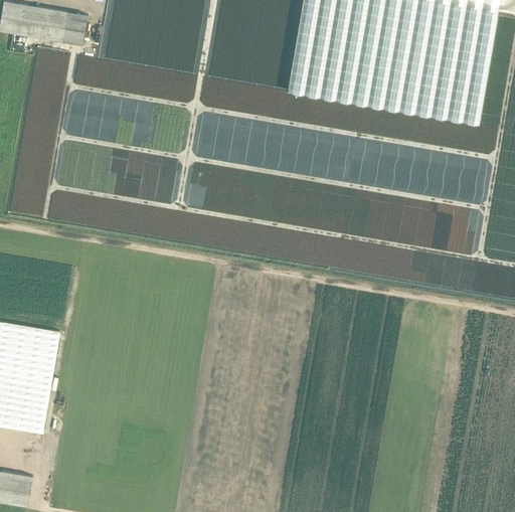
[(304,0),(289,94),(479,125),(499,0),(304,0)]
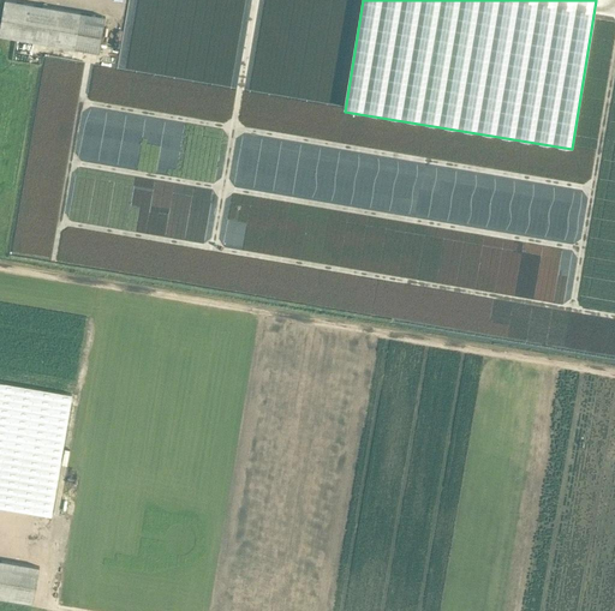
[(5,3),(0,33),(0,37),(100,54),(105,27),(106,19),(5,3)]
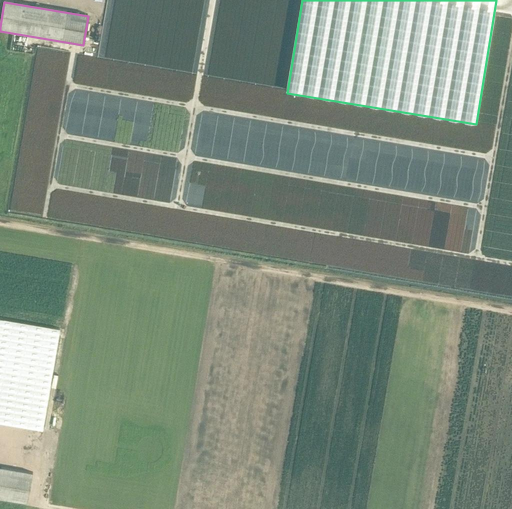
[(87,22),(83,45),(89,46),(92,23),(87,22)]
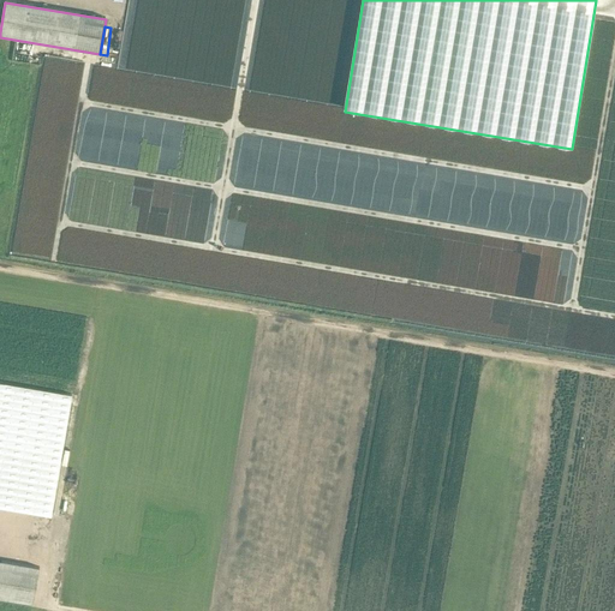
[(72,397),(0,384),(0,510),(51,519),(72,397)]
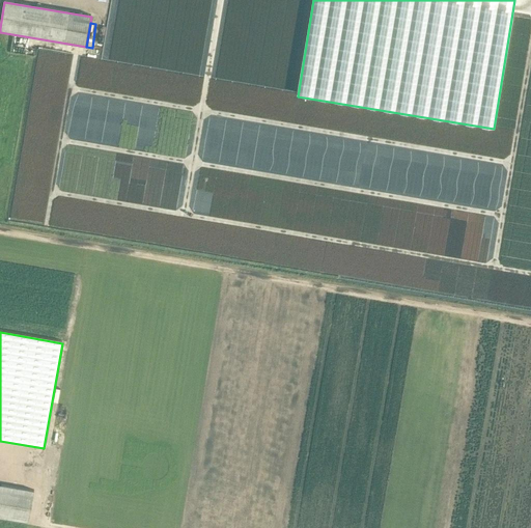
[(0,487),(0,518),(29,524),(34,493),(0,487)]
